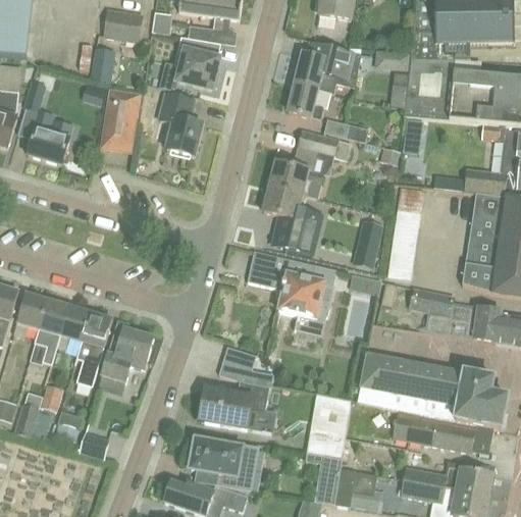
[(0,54),(24,57),(31,0),(0,0),(0,54)]
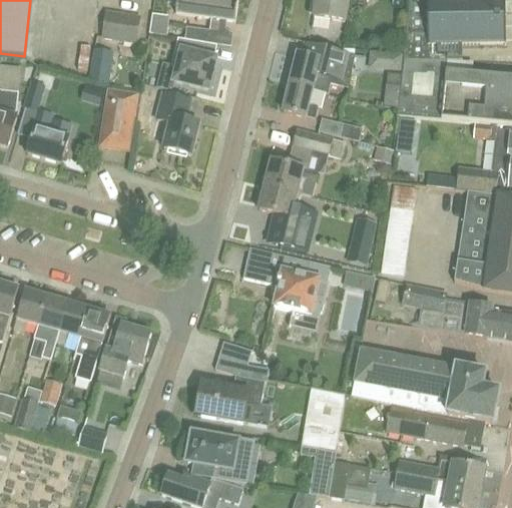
[(234,19),(236,0),(175,0),(174,10),(234,19)]
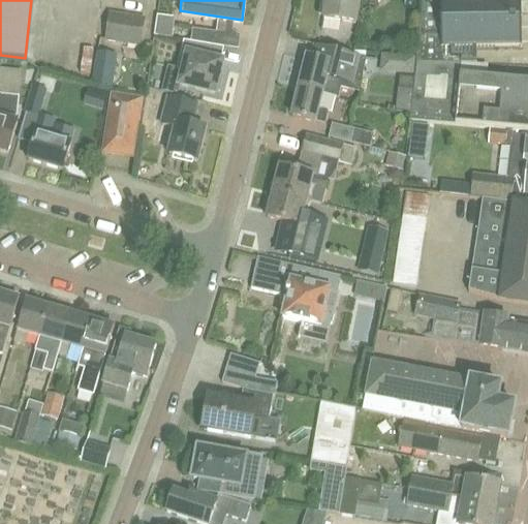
[(354,19),(356,0),(323,0),(321,13),(354,19)]
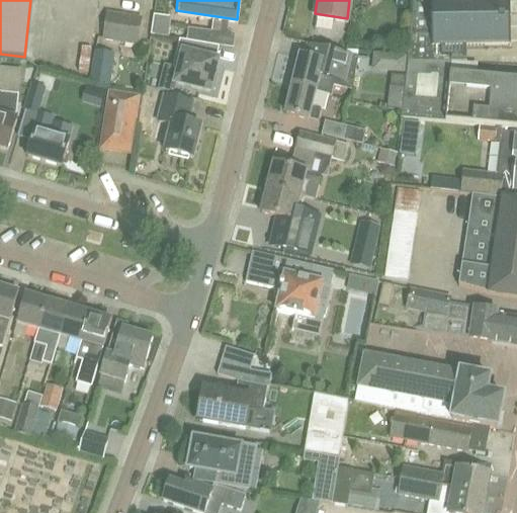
[(413,0),(407,57),(430,57),(448,58),(448,51),(441,51),(441,43),(509,41),(508,12),(516,12),(516,0),(413,0)]
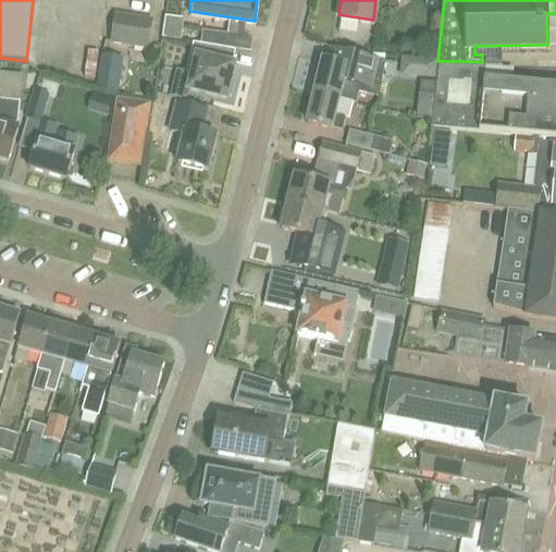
[(146,44),(151,16),(114,10),(110,37),(146,44)]
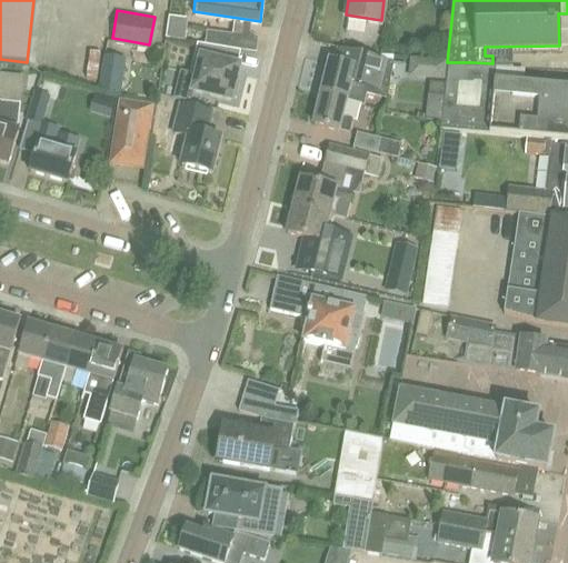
[(185,37),(187,16),(168,12),(165,34),(185,37)]
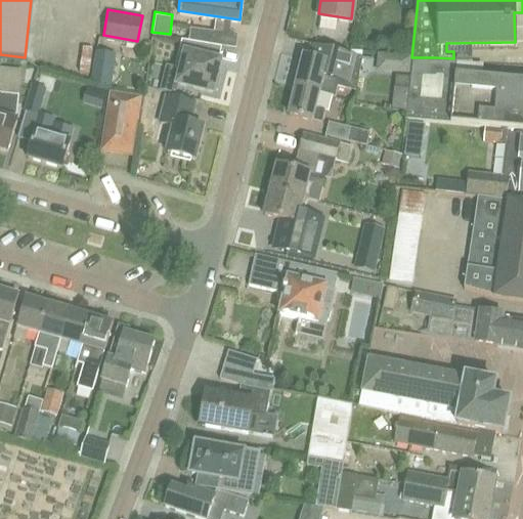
[(212,40),(214,28),(189,25),(187,37),(212,40)]
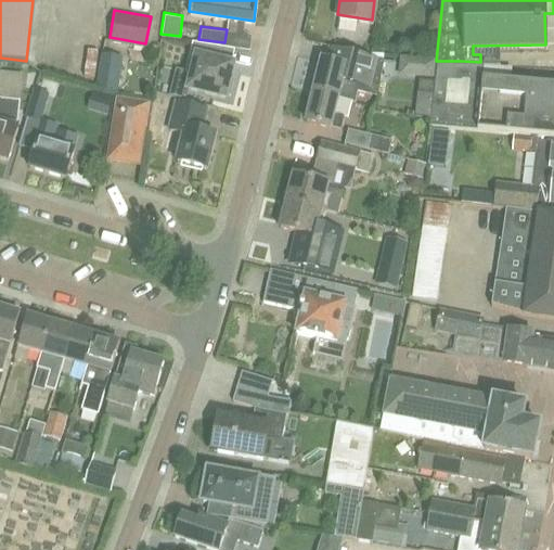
[(230,91),(234,75),(229,74),(232,61),(222,59),(219,53),(221,42),(191,38),(185,68),(188,72),(192,73),(189,85),(224,93),(226,90),(230,91)]
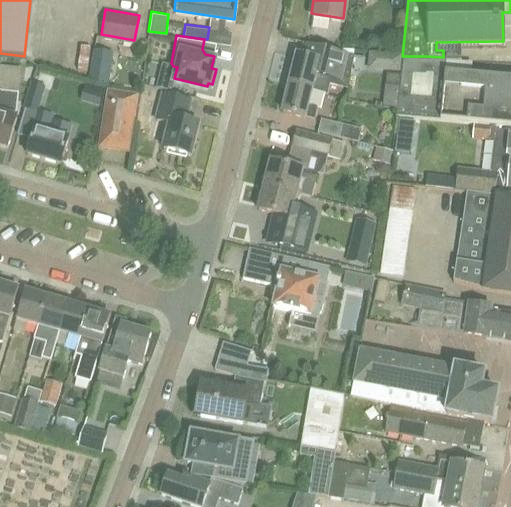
[(107,84),(112,49),(92,46),(87,78),(107,84)]
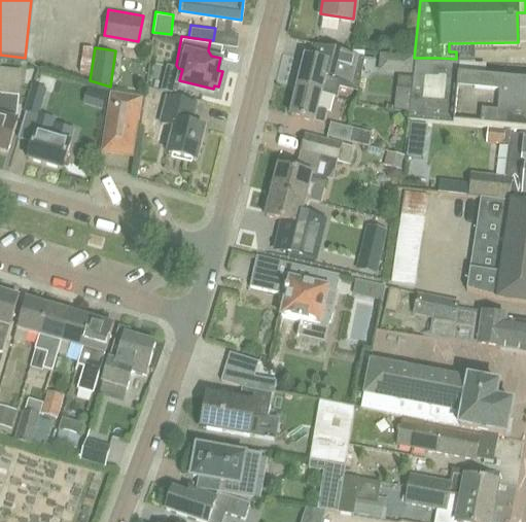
[(305,51),(296,82),(319,89),(319,91),(336,95),(339,82),(358,87),(363,54),(351,50),(341,48),(341,50),(338,60),(308,53),(305,51)]
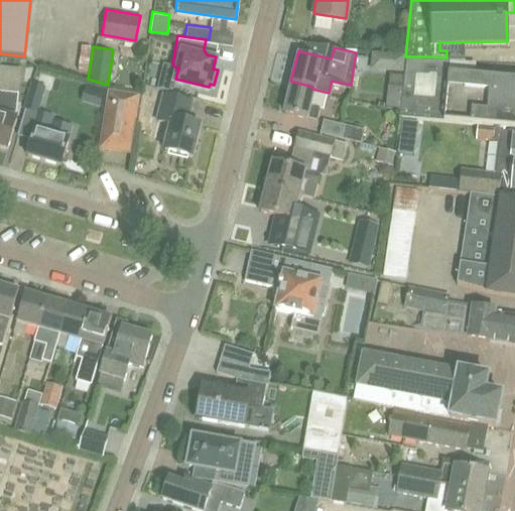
[(514,100),(514,76),(446,70),(446,57),(428,56),(405,56),(401,84),(401,86),(514,100)]
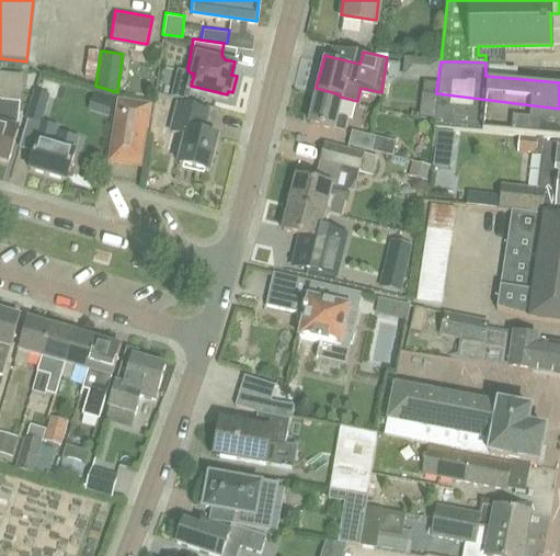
[(0,81),(20,84),(22,70),(0,68),(0,81)]
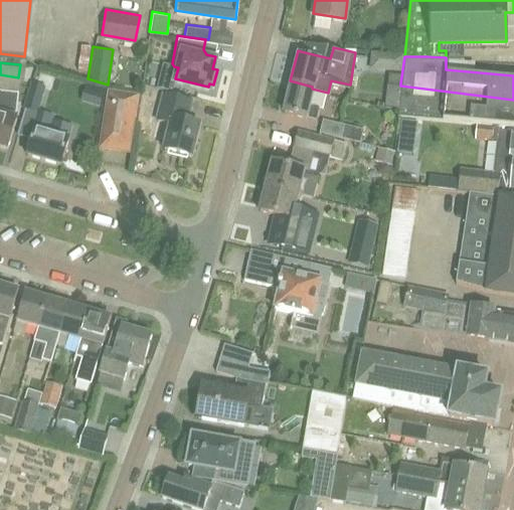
[(17,90),(18,77),(0,74),(0,91),(1,89),(14,90),(17,90)]
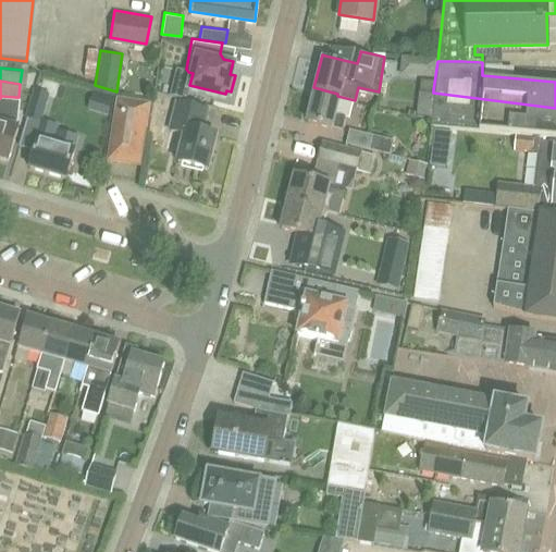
[(40,120),(49,90),(33,86),(24,114),(40,120)]
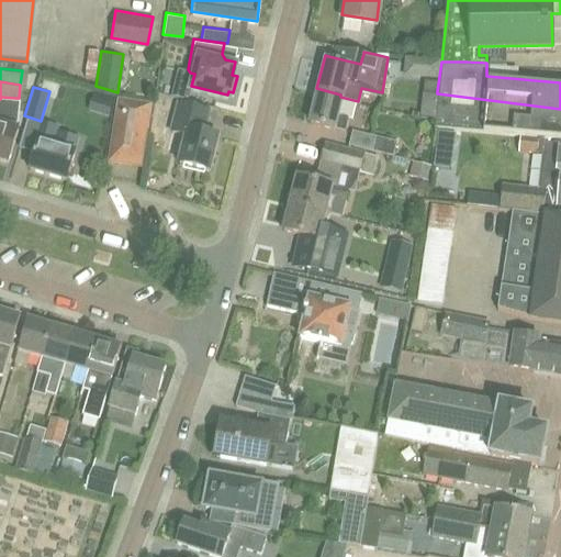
[(345,126),(347,114),(336,111),(340,97),(340,95),(316,88),(309,119),(333,125),(334,124),(345,126)]
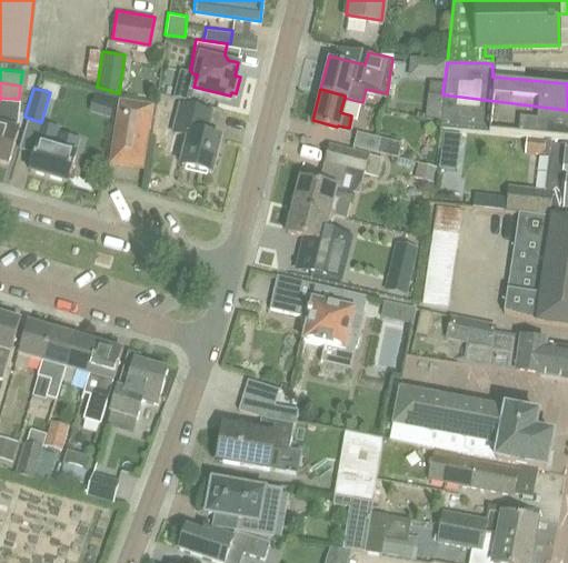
[(440,117),(442,94),(442,92),(428,90),(425,114),(440,117)]
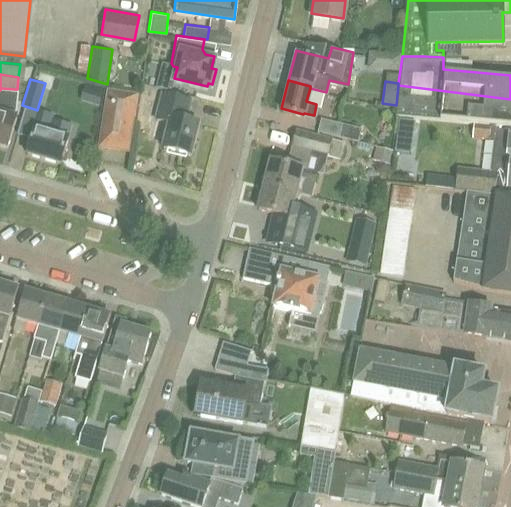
[(510,99),(398,85),(396,105),(395,112),(473,120),(496,122),(510,123),(510,99)]
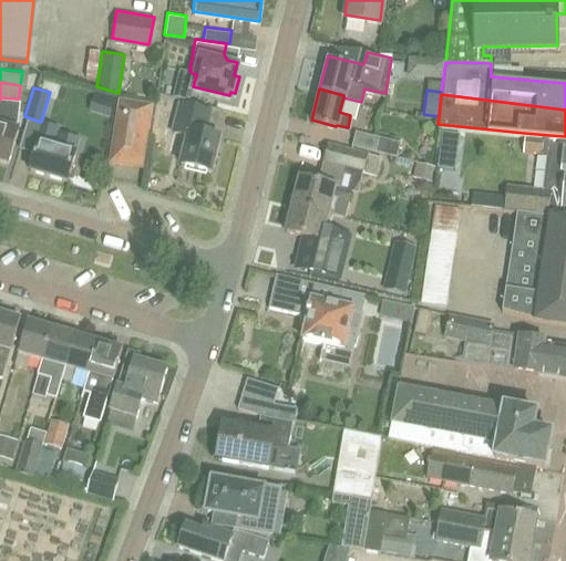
[(0,157),(7,160),(18,126),(8,123),(16,99),(1,97),(0,100),(0,157)]
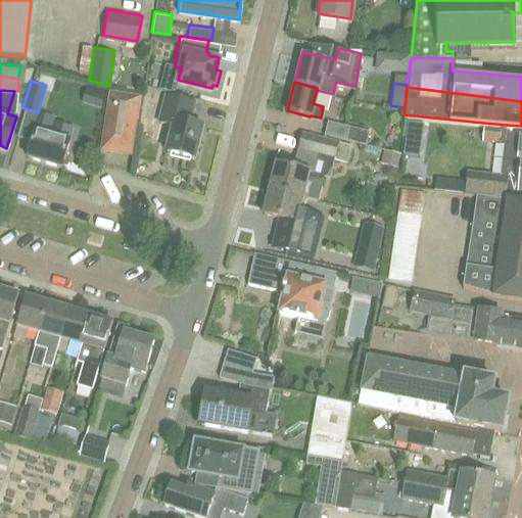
[(130,148),(138,95),(111,90),(103,144),(130,148)]
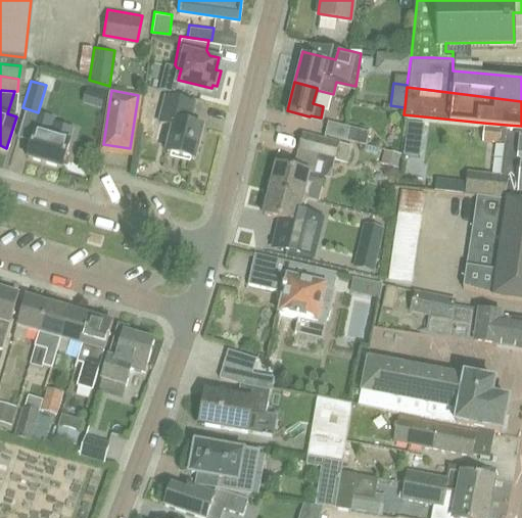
[(194,155),(202,123),(188,120),(193,99),(165,92),(159,118),(173,122),(167,148),(194,155)]
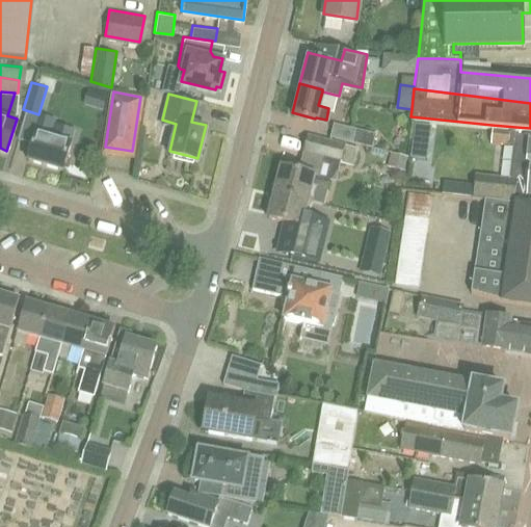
[(144,110),(154,113),(158,99),(149,96),(144,110)]
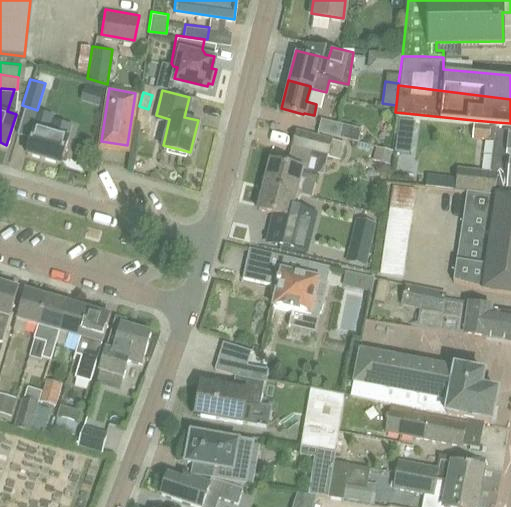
[(69,134),(68,134),(72,123),(51,116),(51,115),(36,111),(32,124),(35,124),(28,150),(61,160),(69,134)]
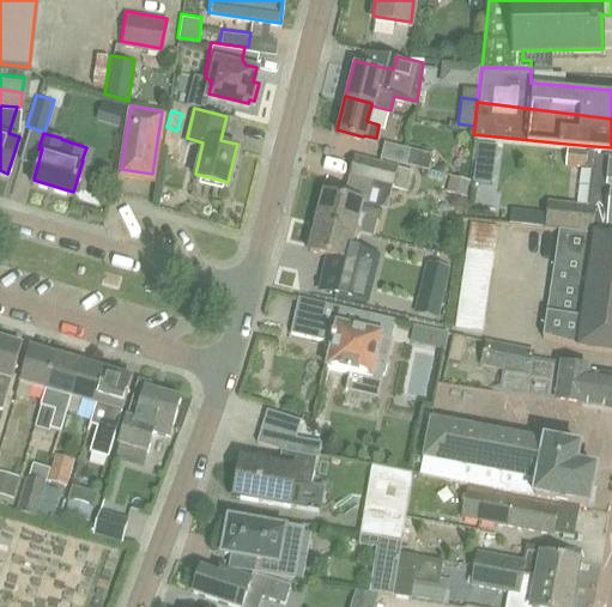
[(496,141),(478,138),(472,176),(491,178),(496,141)]
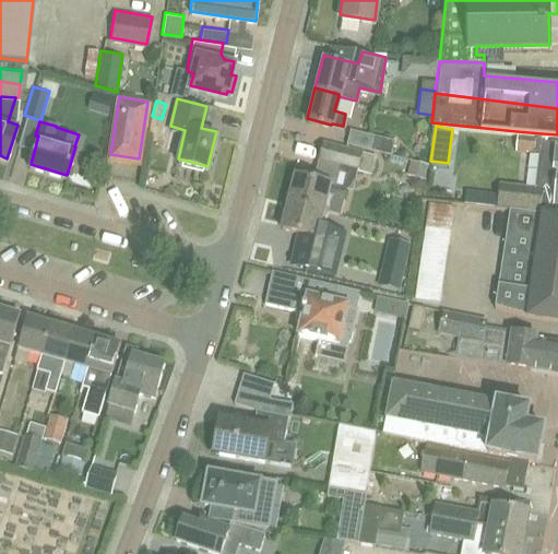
[(391,153),(394,138),(372,132),(349,127),(345,141),(391,153)]
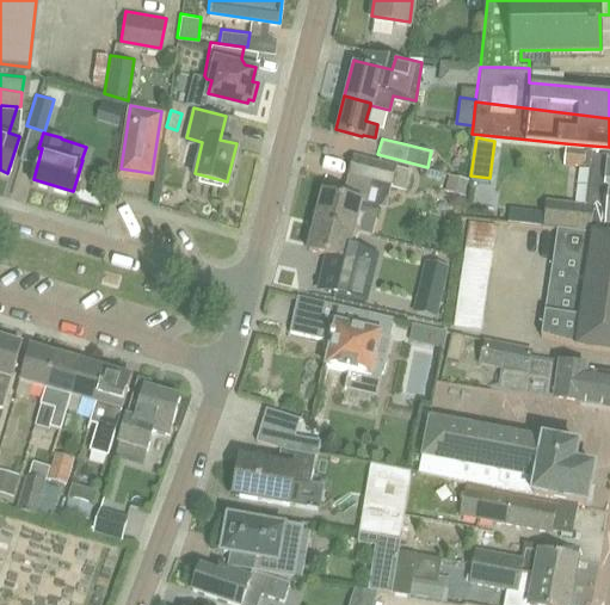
[(591,152),(592,146),(565,143),(562,161),(581,162),(581,164),(587,165),(583,202),(546,197),(544,208),(509,204),(507,218),(543,222),(556,223),(590,227),(591,215),(605,216),(605,220),(609,221),(609,154),(608,154),(608,153),(591,152)]
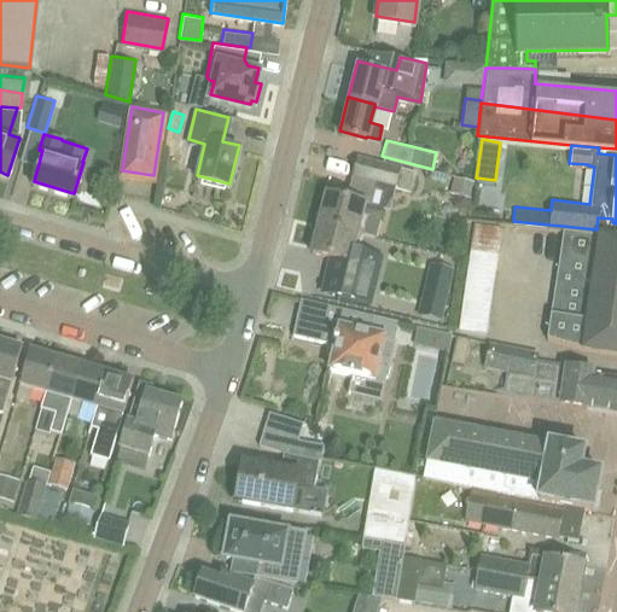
[(359,229),(371,233),(376,215),(378,215),(380,204),(367,200),(372,180),(394,185),(407,188),(412,168),(399,164),(356,153),(347,194),(325,190),(322,203),(318,207),(318,210),(319,216),(319,220),(359,229)]
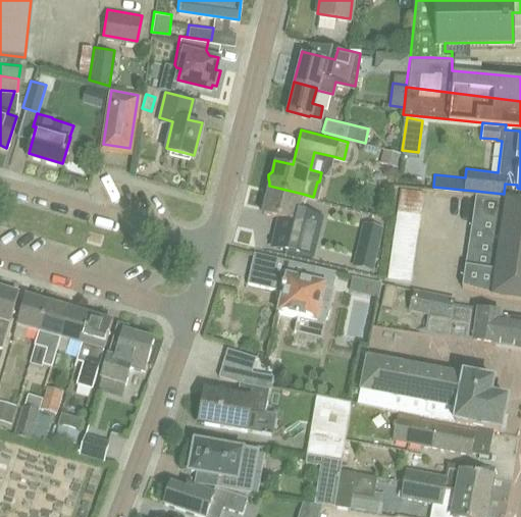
[(382,147),(379,160),(395,163),(398,150),(382,147)]
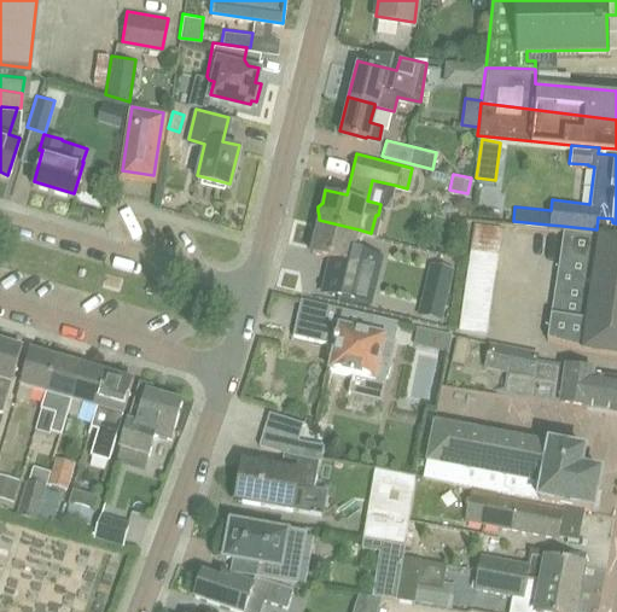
[(371,234),(371,233),(359,229),(319,220),(318,223),(313,227),(312,232),(314,238),(312,249),(331,254),(326,273),(322,289),(338,292),(370,299),(373,283),(362,280),(370,250),(373,235),(371,234)]
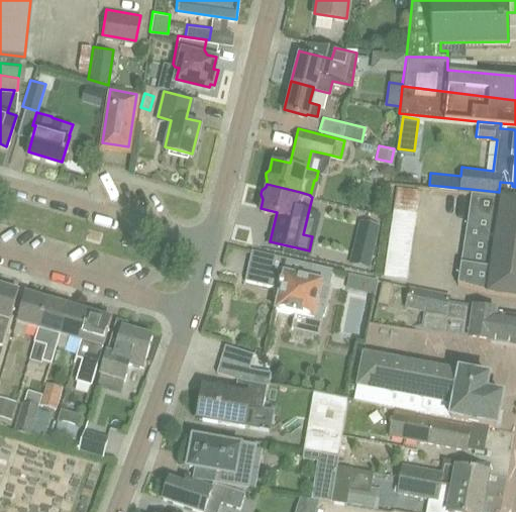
[(406,277),(419,188),(396,184),(382,274),(406,277)]
